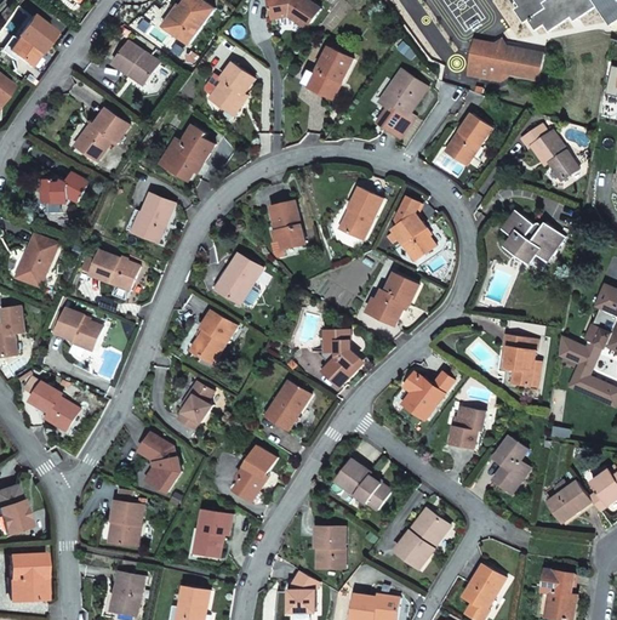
[(173,15),(182,3),(178,0),(161,23),(167,27),(176,16),(173,15)]
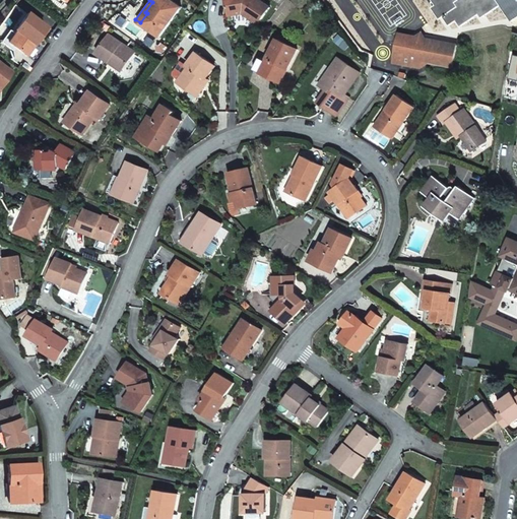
[(153,0),(152,2),(145,12),(147,13),(140,22),(157,35),(178,6),(169,0),(153,0)]
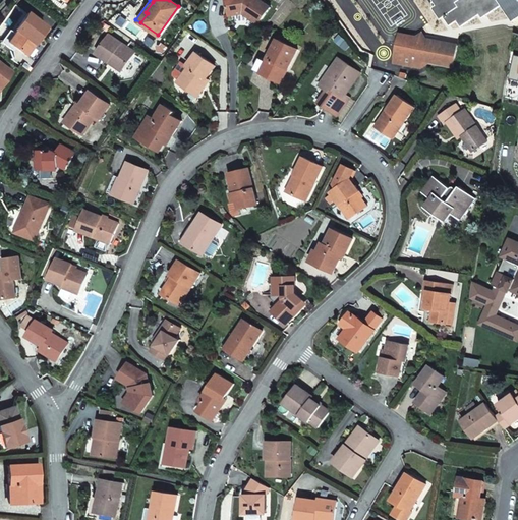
[(267,6),(257,0),(224,0),(227,13),(241,11),(256,21),(267,6)]
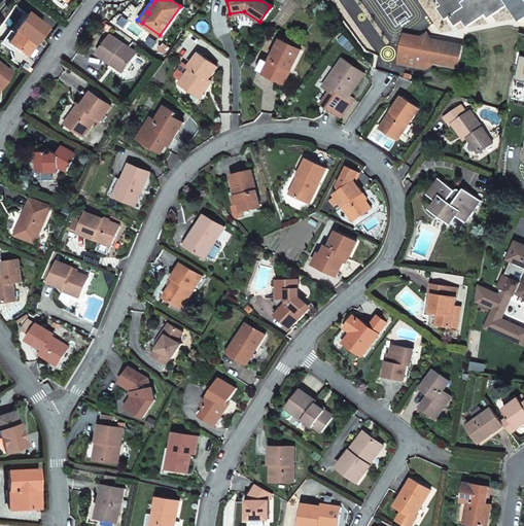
[(441,0),(442,1),(439,3),(445,13),(448,11),(452,19),(458,14),(460,19),(480,6),(483,9),(497,0),(501,0),(512,15),(523,8),(523,9),(523,0),(441,0)]
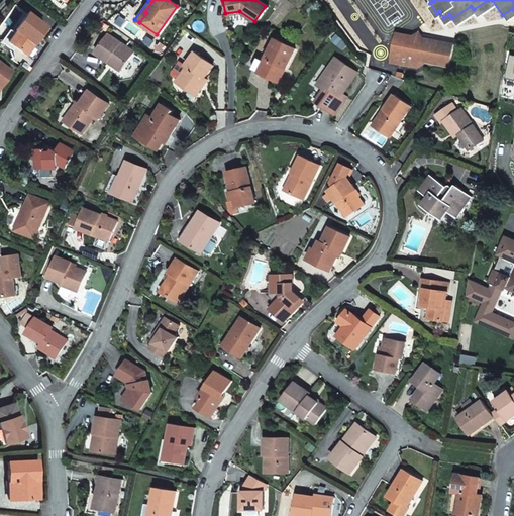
[(24,12),(10,31),(4,40),(11,45),(20,52),(29,39),(31,40),(42,25),(24,12)]
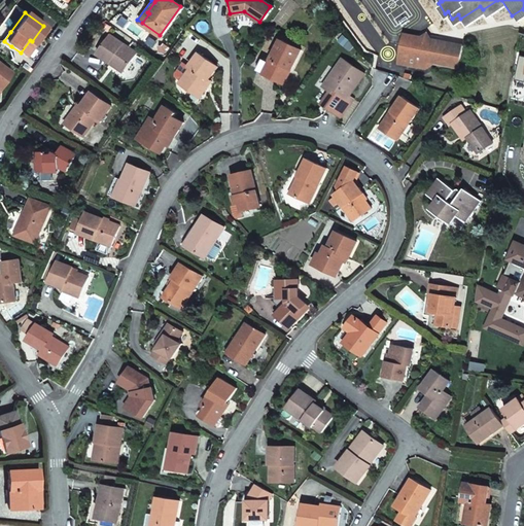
[(4,41),(10,32),(6,29),(0,37),(0,43),(9,50),(11,46),(4,41)]
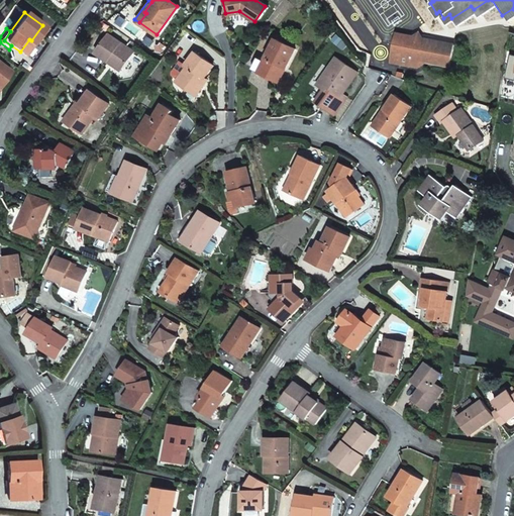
[(453,43),(434,39),(396,31),(391,55),(400,57),(399,61),(418,65),(419,59),(449,65),(453,43)]
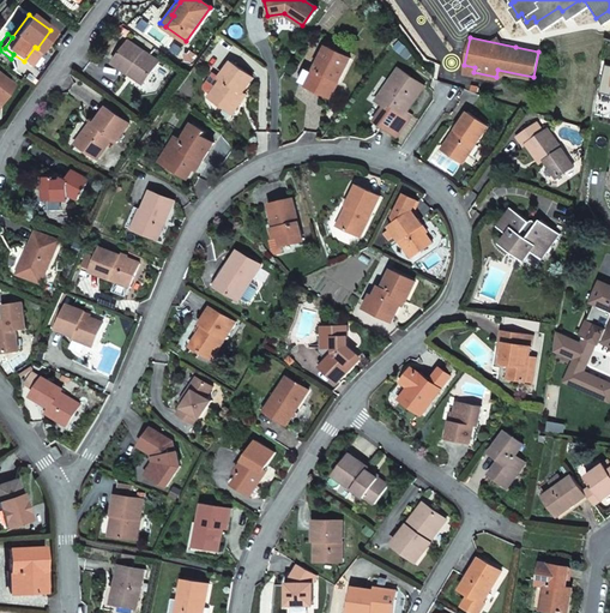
[(112,61),(126,72),(128,70),(143,80),(157,61),(127,40),(112,61)]
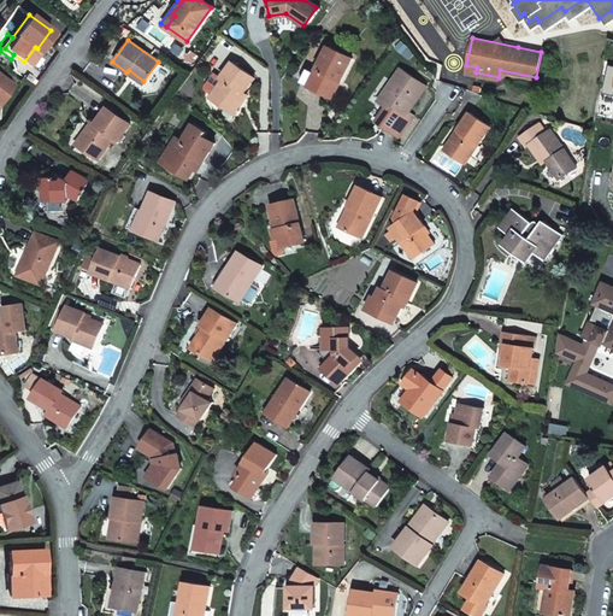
[(326,46),(313,70),(307,84),(330,97),(349,57),(326,46)]
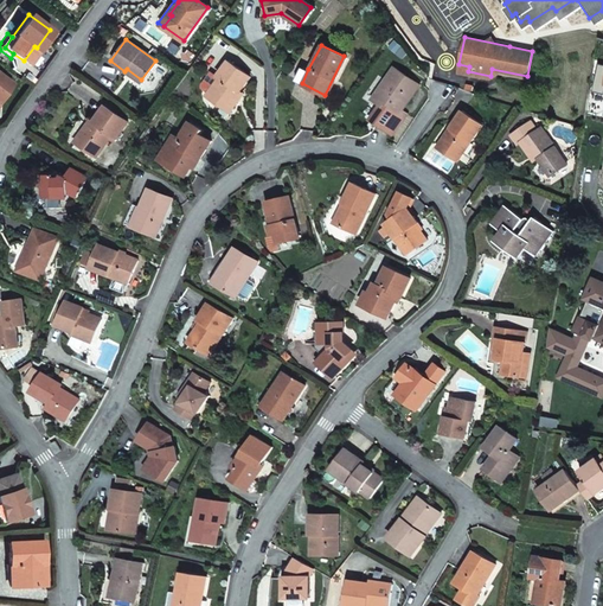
[(26,63),(37,48),(34,46),(24,61),(26,63)]
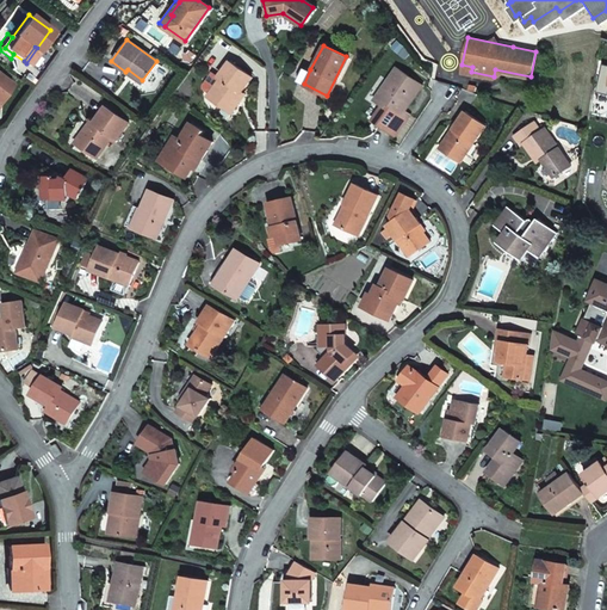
[(228,60),(216,76),(211,73),(203,85),(203,88),(208,92),(205,96),(220,106),(222,104),(230,110),(237,100),(234,98),(237,92),(249,76),(228,60)]
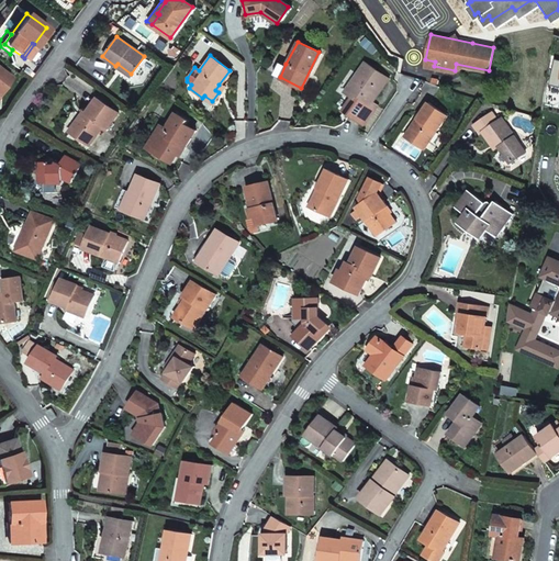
[(280,77),(286,64),(279,60),(272,74),(280,77)]
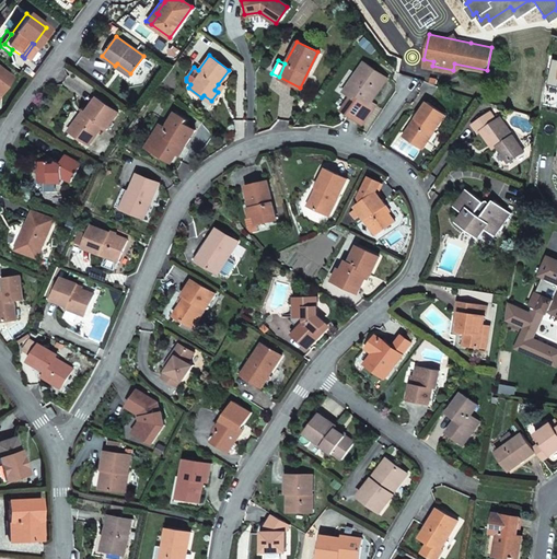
[(361,60),(341,90),(349,95),(347,99),(352,103),(345,113),(359,123),(373,103),(369,101),(385,77),(361,60)]
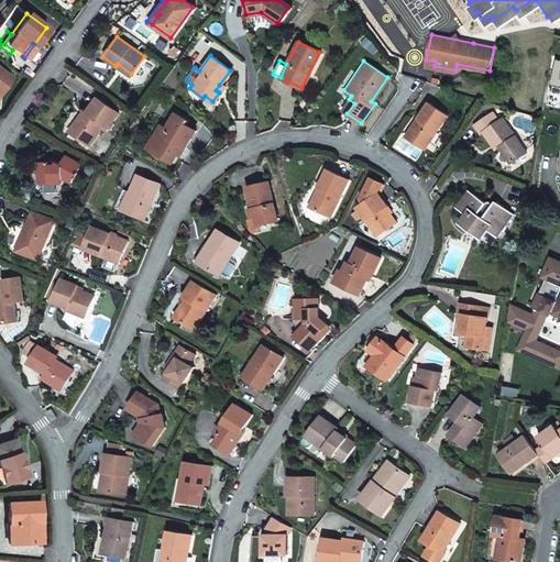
[(118,64),(116,66),(129,76),(131,74),(118,64)]
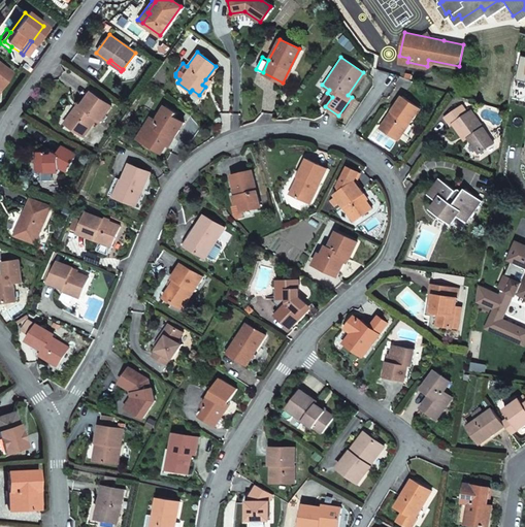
[(0,83),(8,72),(0,65),(0,83)]
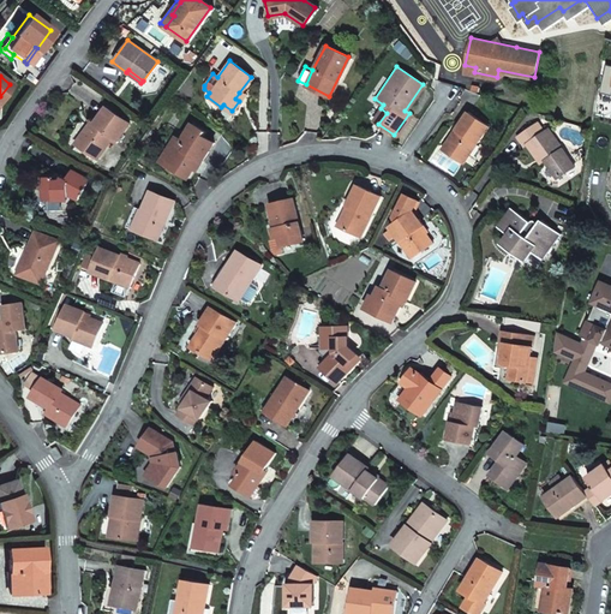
[(593,99),(591,109),(605,112),(607,101),(593,99)]
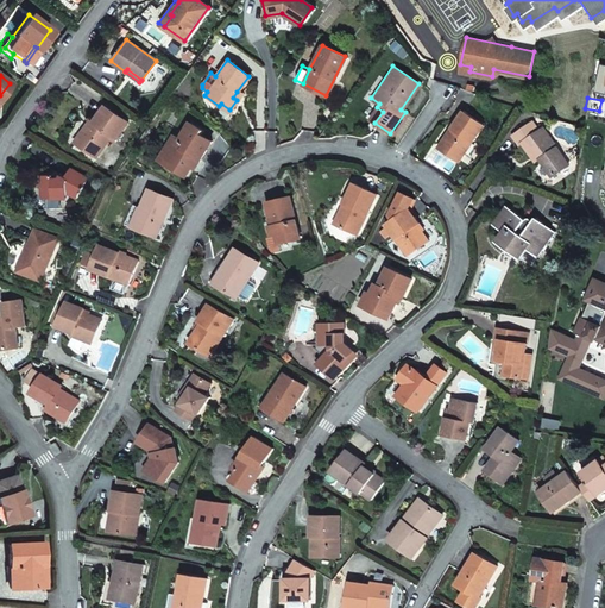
[(88,123),(81,131),(87,135),(80,144),(95,156),(108,138),(112,140),(126,121),(104,105),(93,120),(95,123),(93,126),(88,123)]
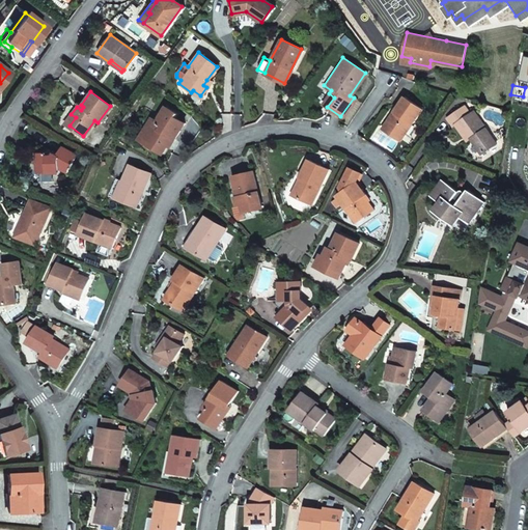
[(329,93),(322,103),(327,107),(334,98),(329,93)]
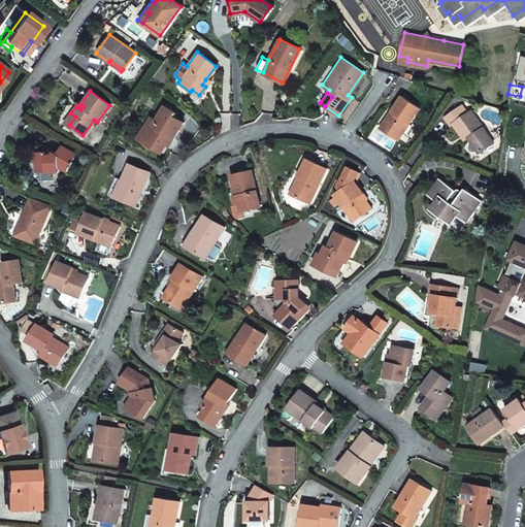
[(395,139),(417,107),(399,95),(389,110),(390,111),(379,128),(395,139)]
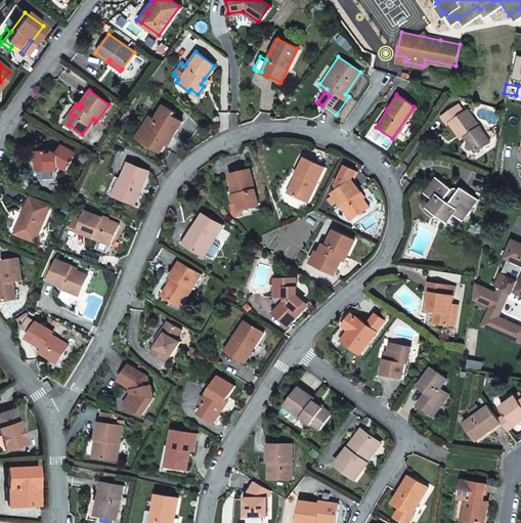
[(447,121),(456,134),(460,132),(463,135),(473,150),(488,140),(467,109),(463,112),(457,103),(438,115),(444,123),(447,121)]
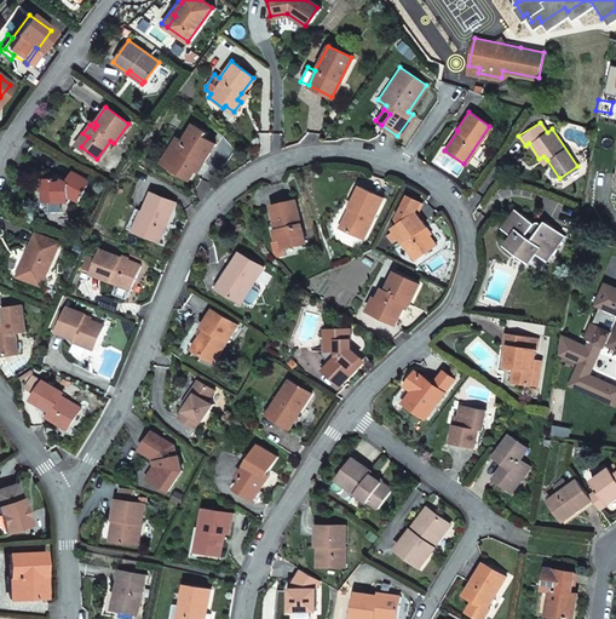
[(183,139),(180,139),(167,160),(178,167),(176,171),(188,178),(193,168),(199,160),(201,161),(213,143),(202,136),(205,131),(193,124),(183,139)]
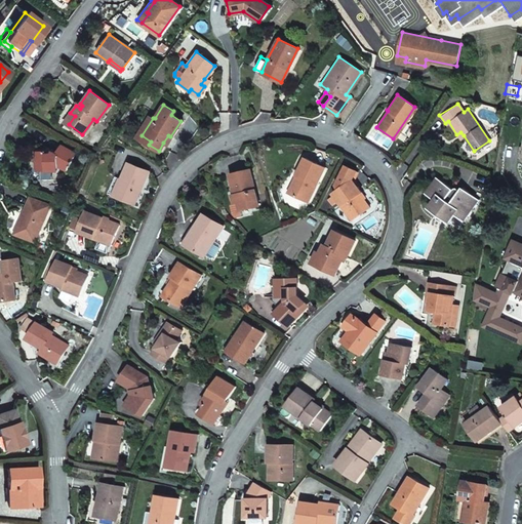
[(75,116),(70,113),(65,121),(69,124),(75,116)]
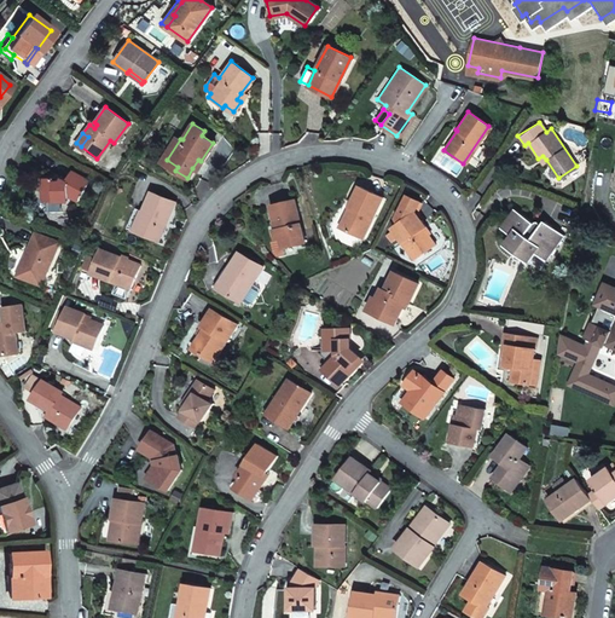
[(167,160),(180,139),(175,136),(160,161),(175,171),(178,167),(167,160)]
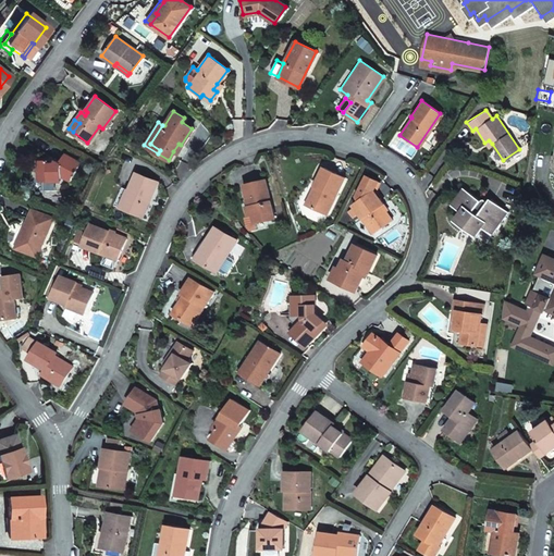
[(68,180),(78,162),(63,153),(59,161),(54,159),(53,162),(48,162),(48,159),(36,160),(36,176),(40,181),(60,180),(60,175),(68,180)]
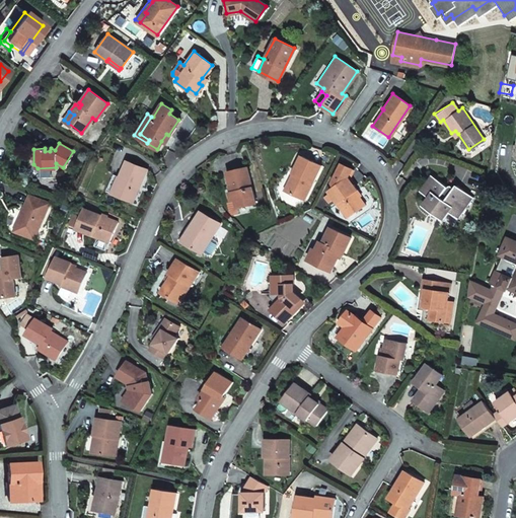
[(286,192),(301,200),(318,165),(299,155),(290,173),(294,175),(286,192)]
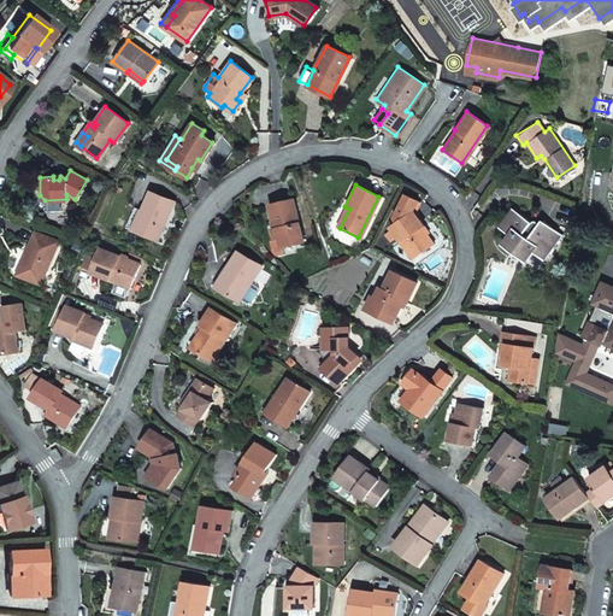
[(148,191),(140,211),(133,229),(153,236),(160,218),(164,220),(171,200),(148,191)]
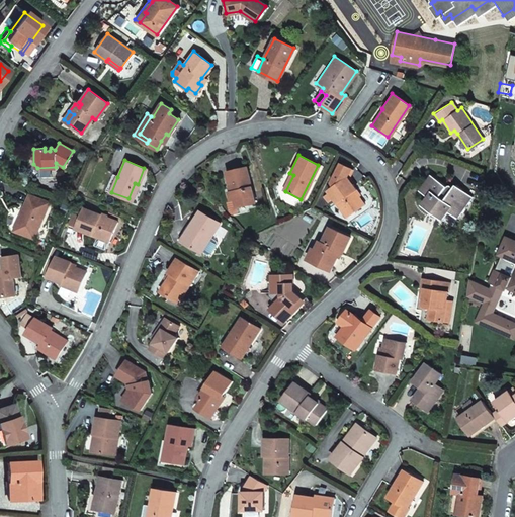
[(354,191),(355,190),(346,176),(350,168),(341,163),(331,182),(333,185),(327,190),(344,217),(362,203),(357,195),(354,191)]
